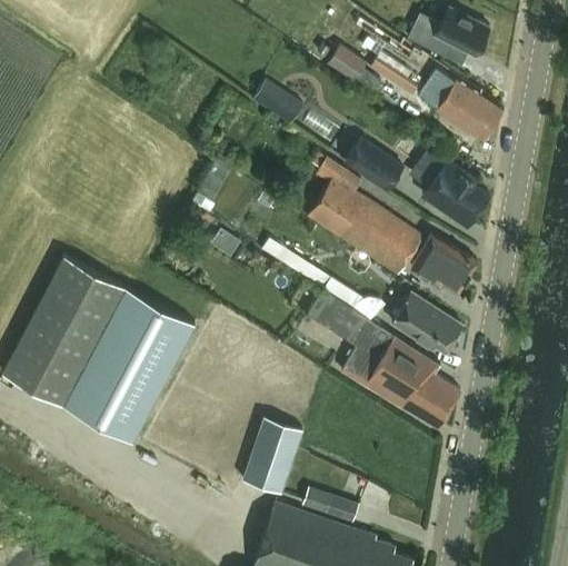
[(476,57),(490,28),(450,8),(435,37),(476,57)]
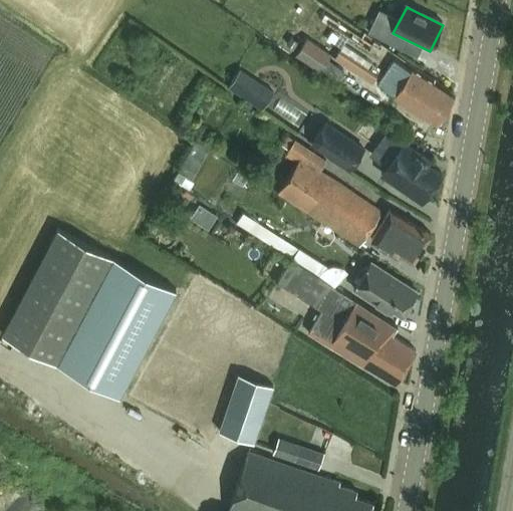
[(332,56),(307,40),(296,58),(320,75),(332,56)]
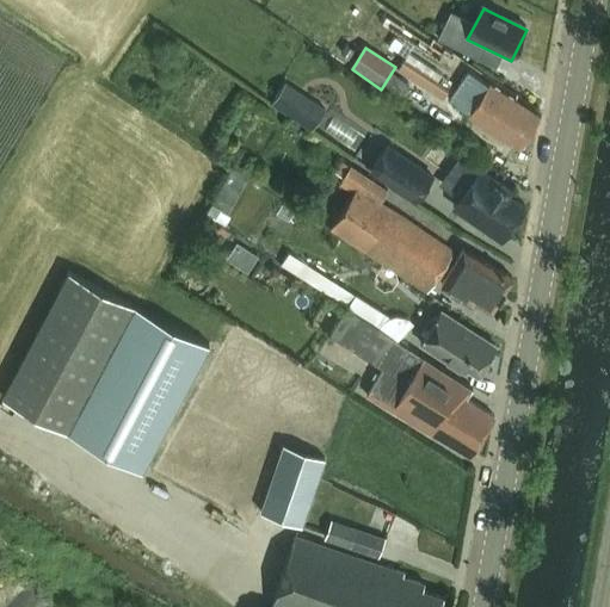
[(406,62),(399,73),(444,103),(450,92),(439,85),(443,78),(410,57),(406,63),(406,62)]
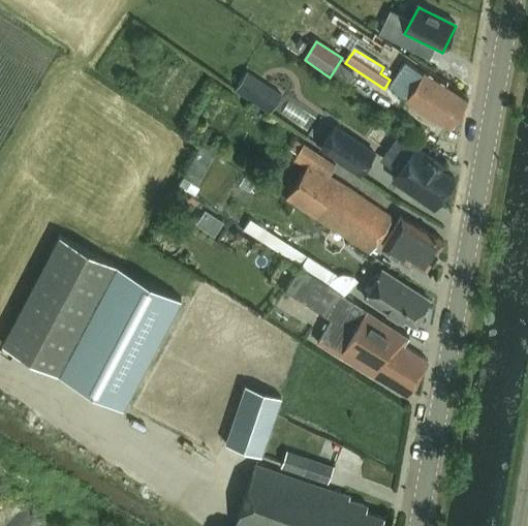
[(236,93),(271,117),(284,97),(249,73),(236,93)]
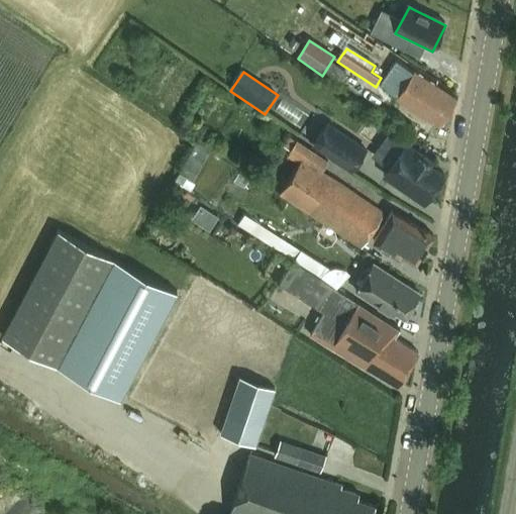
[(440,130),(457,103),(414,75),(397,101),(440,130)]
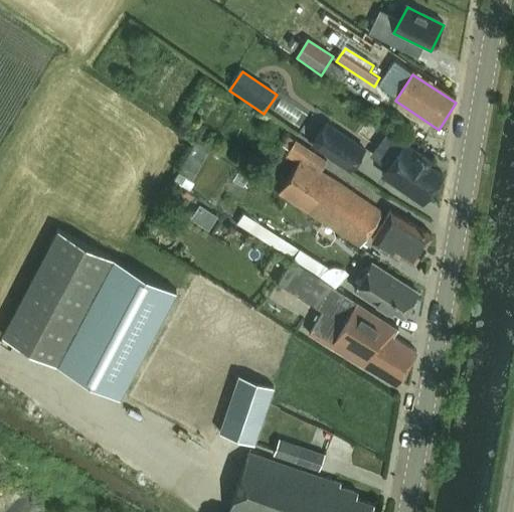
[(367,151),(326,123),(311,146),(351,173),(367,151)]
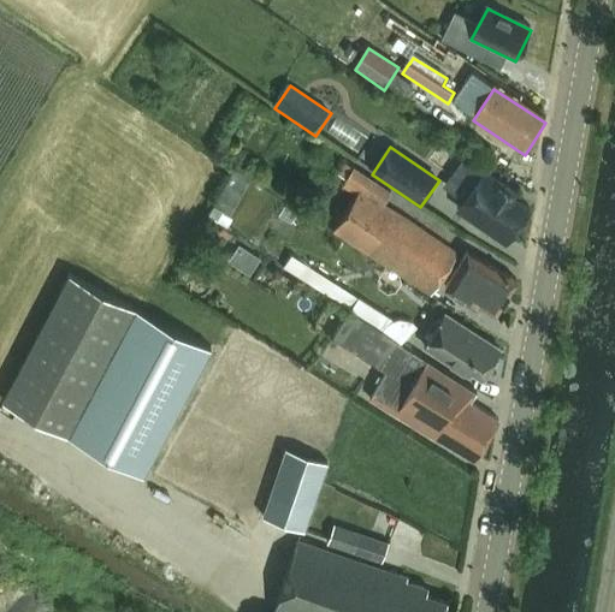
[(432,298),(459,257),(384,208),(392,196),(346,166),(338,177),(347,183),(361,192),(335,235),(432,298)]
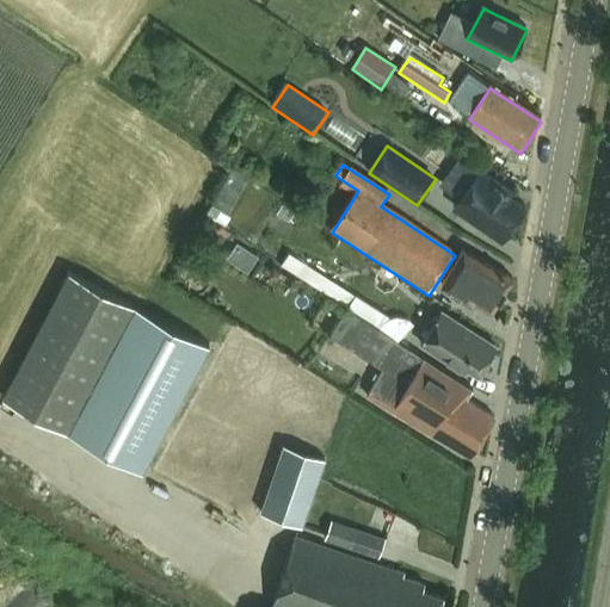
[(457,209),(504,240),(524,210),(507,198),(510,194),(481,174),(457,209)]
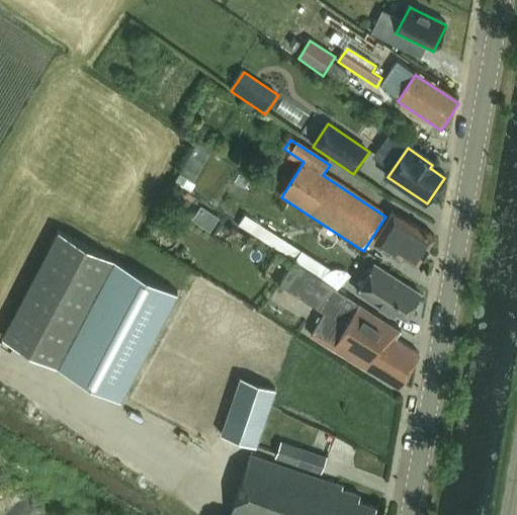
[(404,258),(418,267),(435,240),(394,215),(374,245),(402,261),(404,258)]
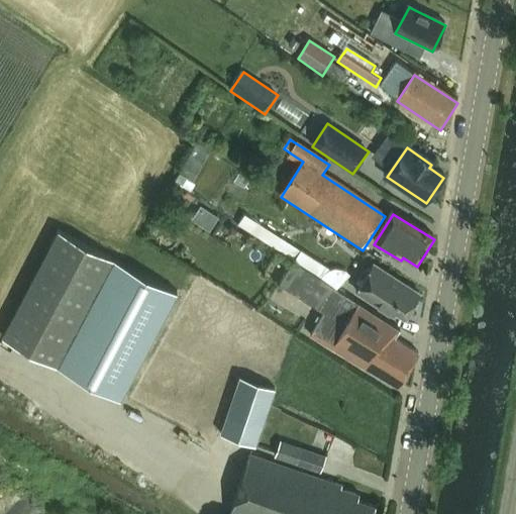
[(300,252),(280,239),(270,232),(265,241),(295,261),(300,252)]
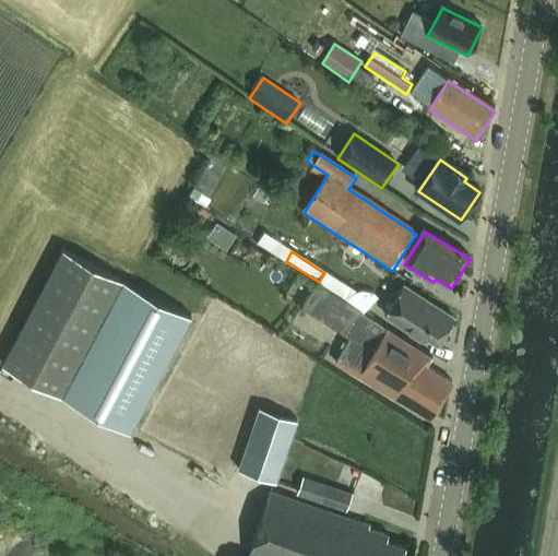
[(61,399),(122,283),(64,252),(3,368),(61,399)]
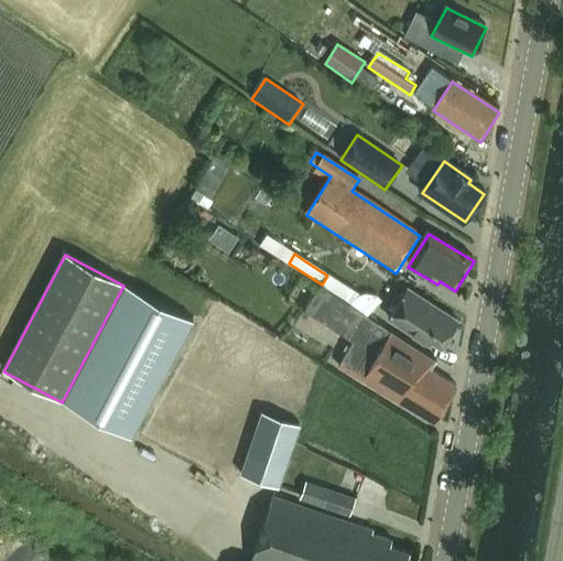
[(194,322),(123,286),(62,402),(132,439),(194,322)]
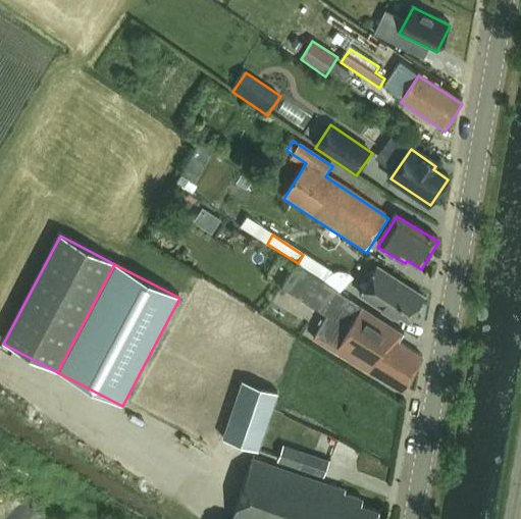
[(406,390),(423,359),(402,347),(402,346),(400,345),(405,335),(297,266),(282,289),(328,318),(322,329),(330,334),(323,346),(403,394),(406,390)]
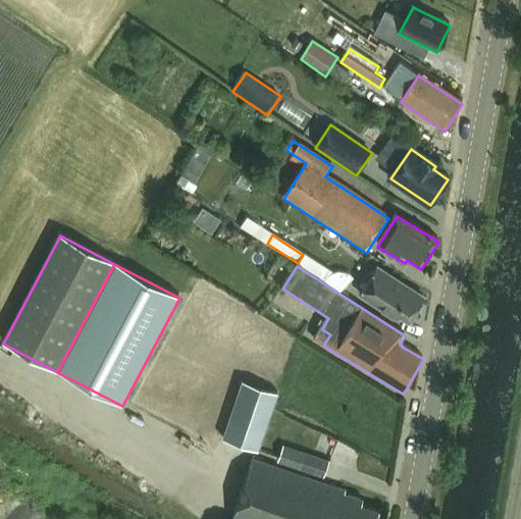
[(425,299),(378,269),(360,297),(393,318),(396,313),(410,322),(425,299)]
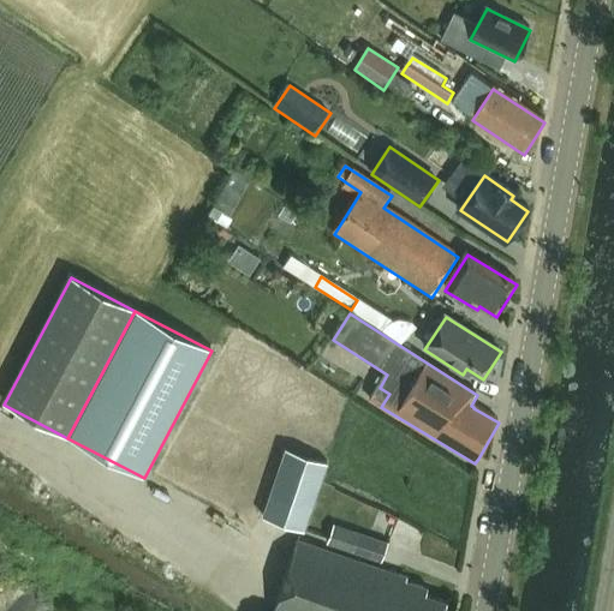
[(287,450),(263,520),(304,533),(328,465),(287,450)]
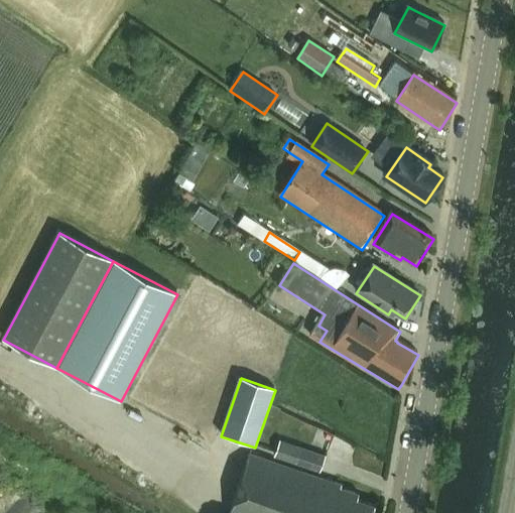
[(319,473),(326,457),(281,441),(275,459),(319,473)]
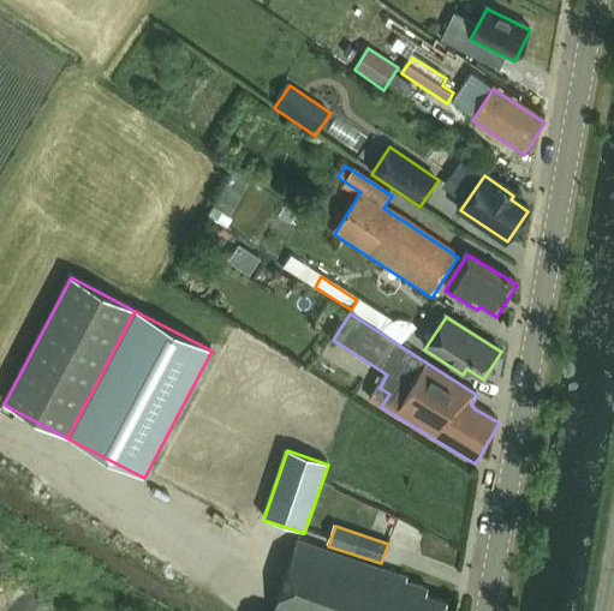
[(446,610),(448,605),(427,597),(429,591),(407,583),(409,580),(298,544),(274,610),(446,610)]
